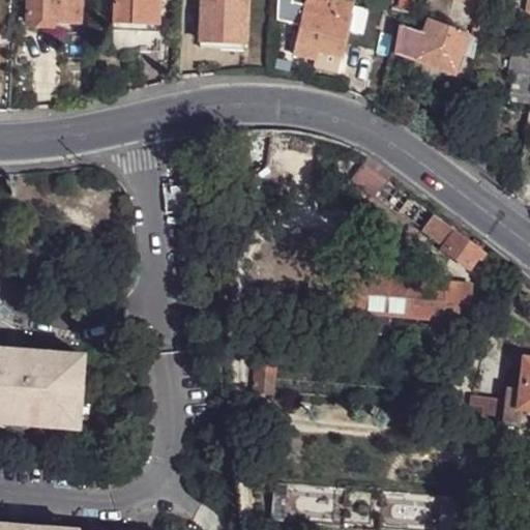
[(82,0),(30,0),(30,22),(32,22),(32,27),(57,27),(57,22),(82,23),(82,0)]
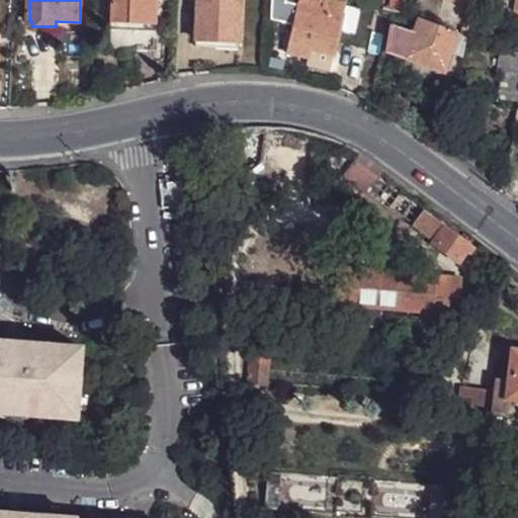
[(111,0),(110,21),(136,22),(137,29),(155,30),(157,0),(111,0)]
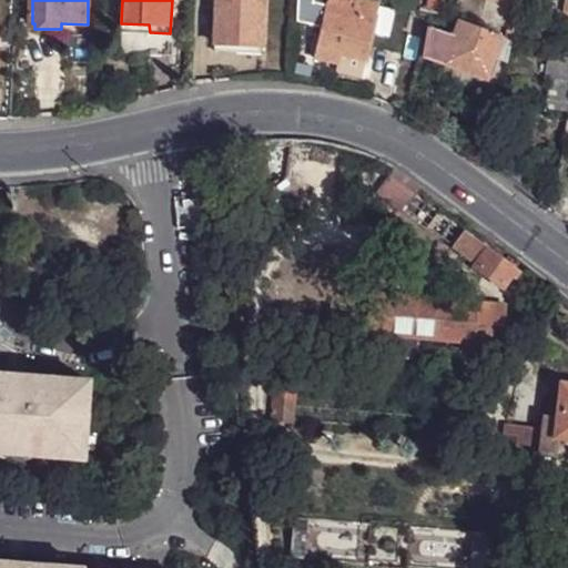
[(216,0),(214,43),(260,46),(262,0),(216,0)]
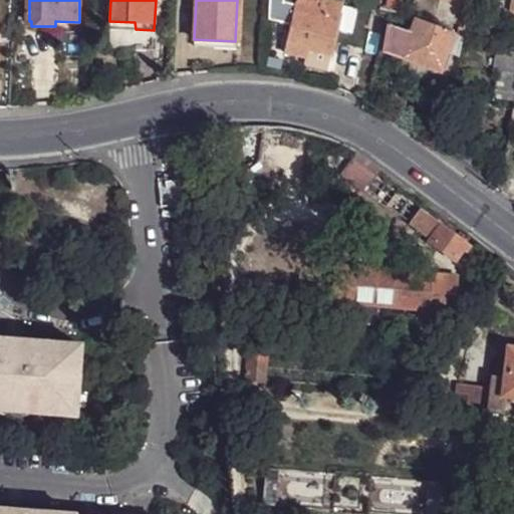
[(297,0),(267,0),(266,16),(293,22),(298,2),(297,0)]
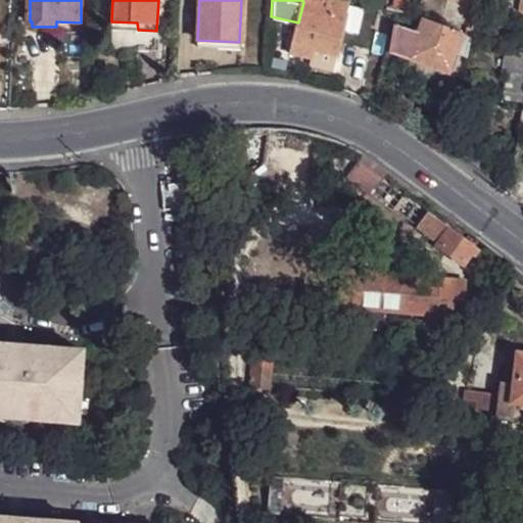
[(344,0),(302,0),(303,2),(343,10),(344,0)]
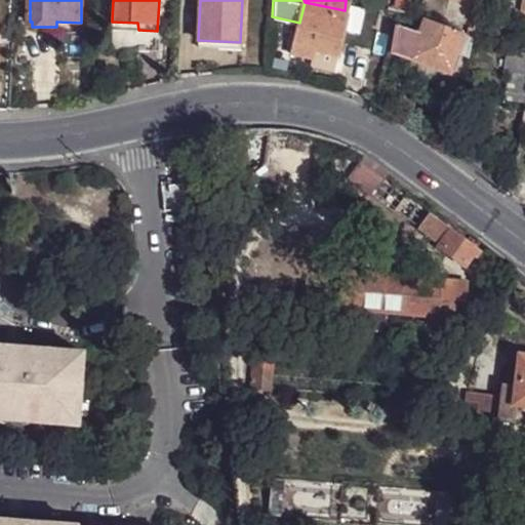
[(409,11),(410,0),(397,0),(396,8),(409,11)]
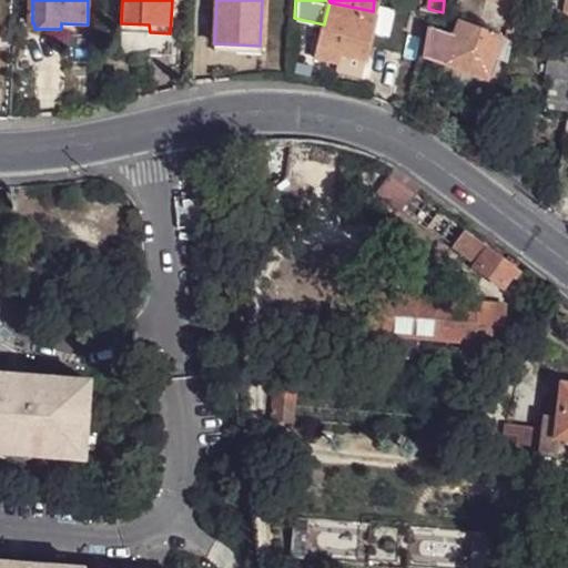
[(373,11),(330,2),(324,24),(317,56),(340,61),(343,52),(368,59),(378,13),(373,11)]
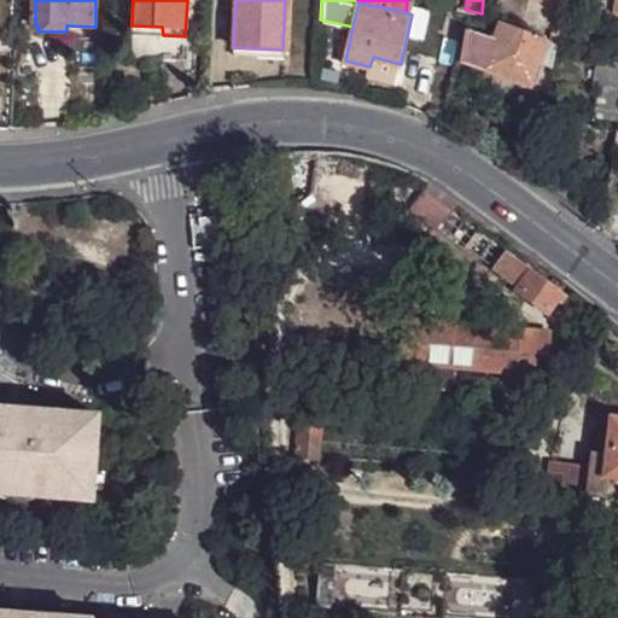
[(505,75),(506,69),(531,79),(537,60),(546,38),(500,22),(482,13),(468,60),(505,75)]
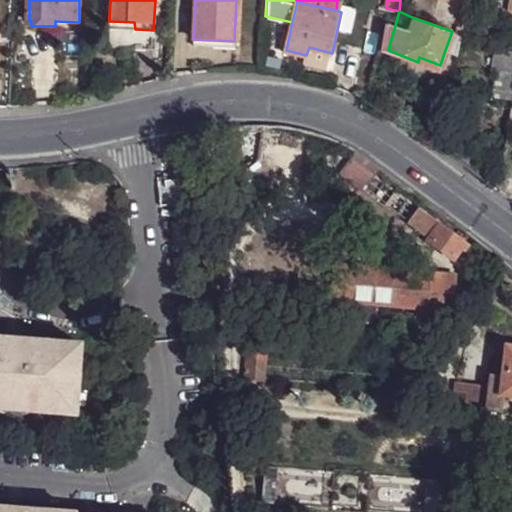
[(134,22),(109,21),(108,48),(152,50),(153,30),(135,29),(134,22)]
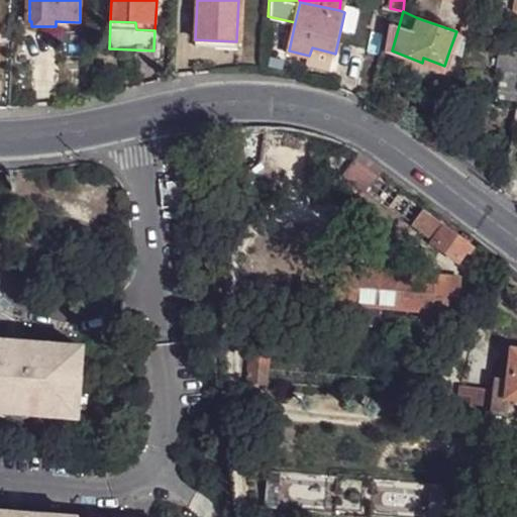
[(462,57),(466,35),(456,31),(449,50),(462,57)]
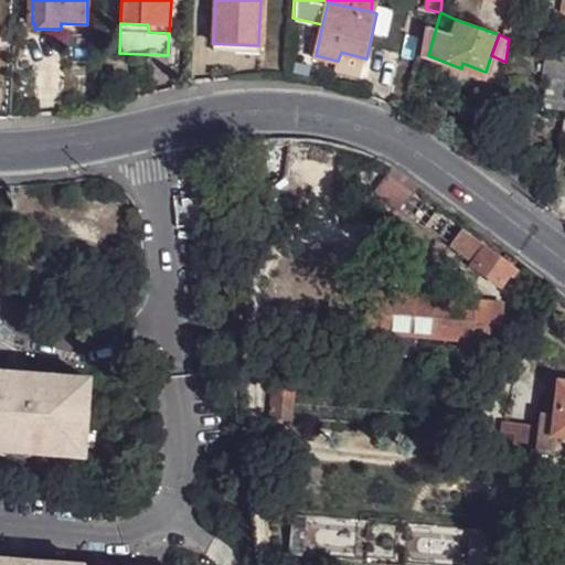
[(564,56),(548,54),(544,78),(548,78),(544,107),(564,110),(564,56)]
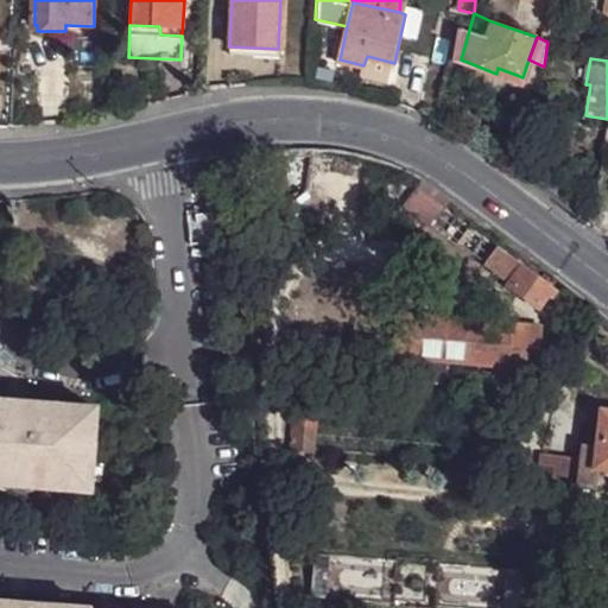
[(511,282),(523,267),(419,185),(407,202),(508,284),(511,282)]
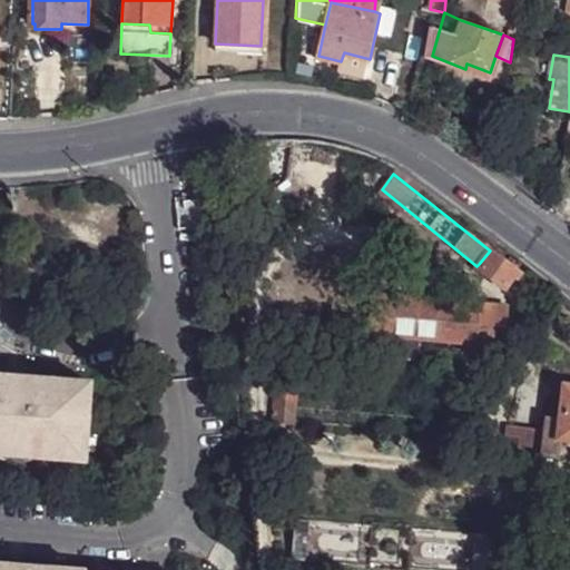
[(518,272),(490,251),(479,264),(477,266),(504,290),(518,272)]
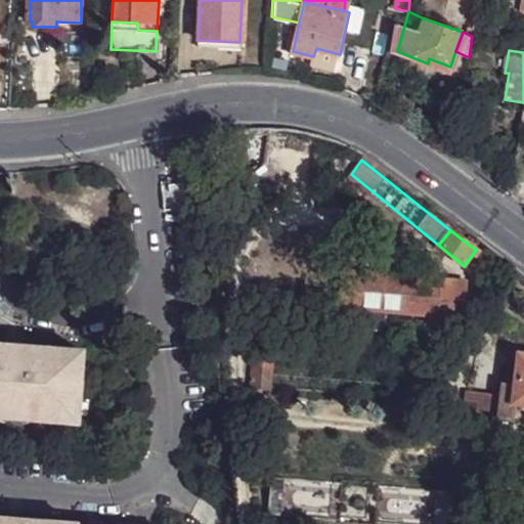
[(341,306),(360,308),(363,270),(344,269),(341,306)]
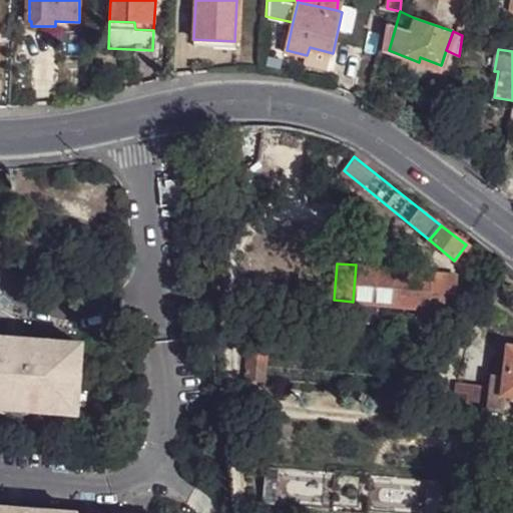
[(356,265),(353,302),(393,306),(397,270),(356,265)]
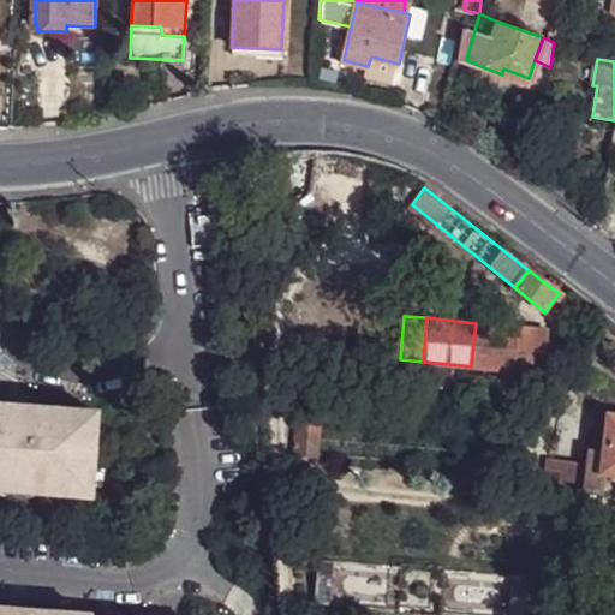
[(476,323),(471,366),(543,375),(547,332),(476,323)]
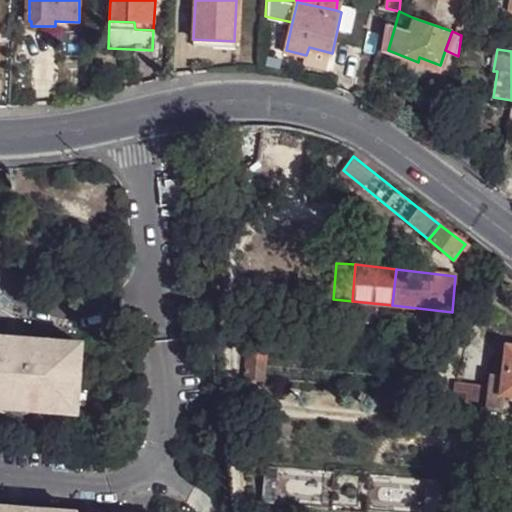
[(85,341),(0,335),(0,400),(81,406),(85,341)]
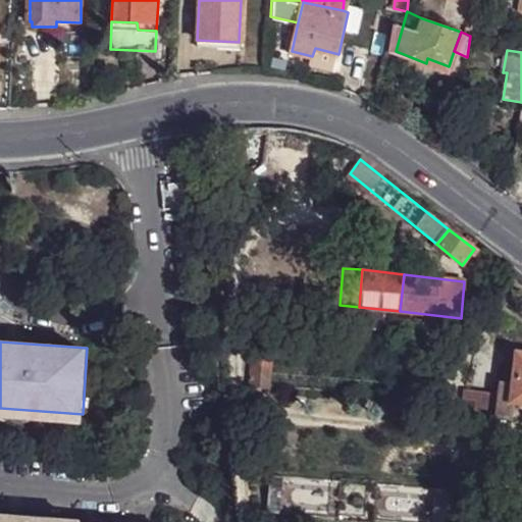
[(498,384),(494,399),(491,418),(511,420),(515,402),(521,403),(521,356),(515,356),(510,385),(498,384)]
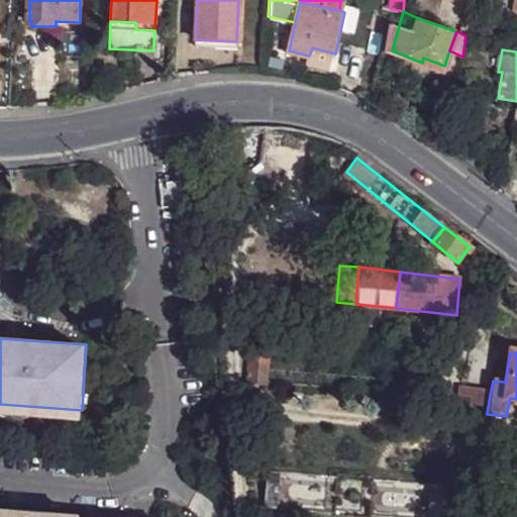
[(267,379),(268,355),(249,354),(247,380),(265,382),(267,379)]
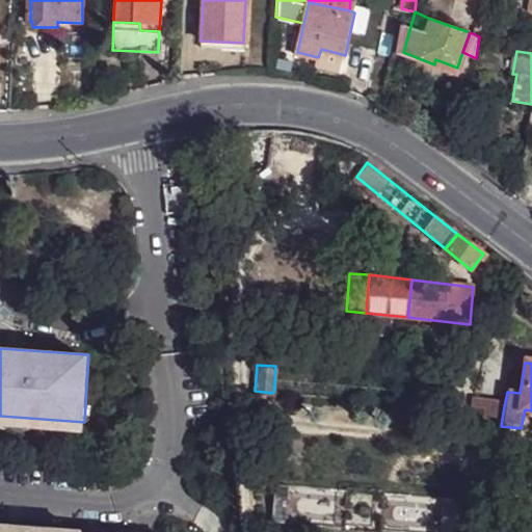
[(276,365),(275,366),(274,390),(406,398),(407,375),(276,365)]
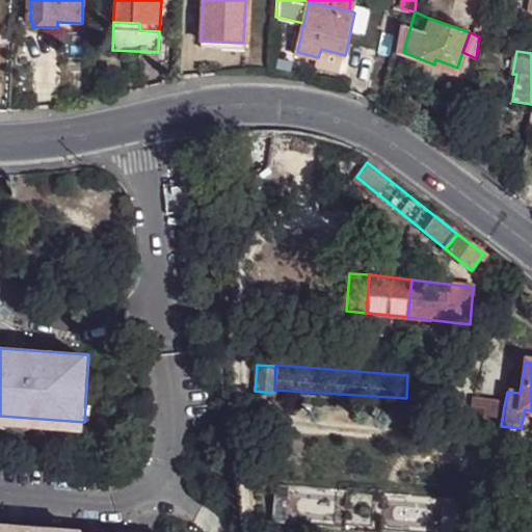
[(501,426),(504,406),(483,402),(478,437),(499,441),(501,426)]
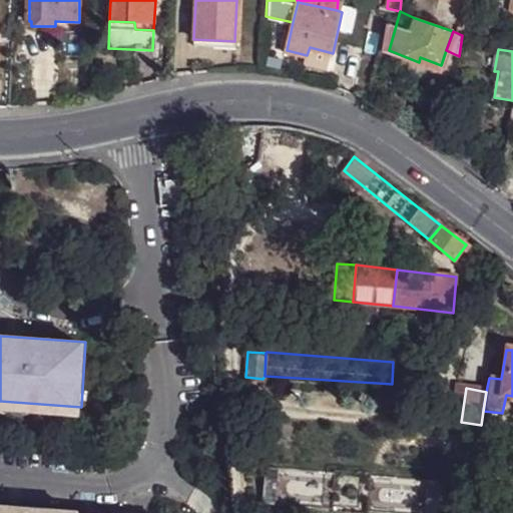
[(81,407),(0,401),(0,408),(80,414),(81,407)]
